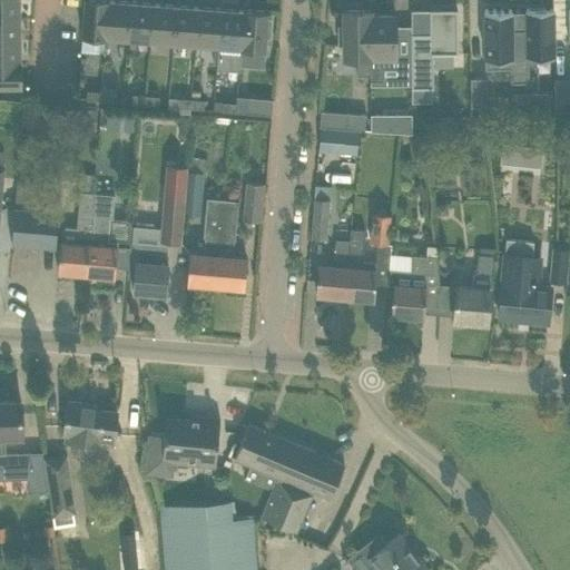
[(0,0),(0,17),(20,17),(19,0),(0,0)]
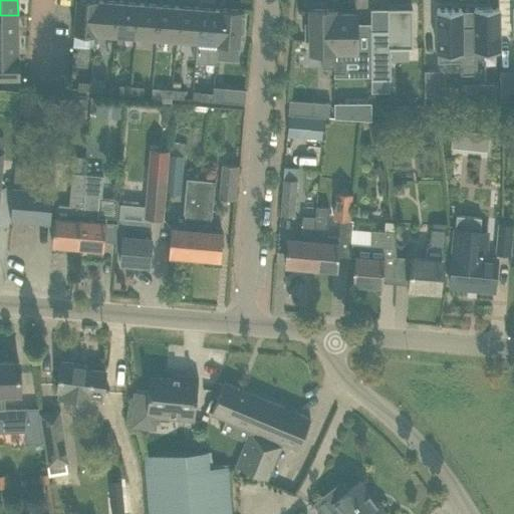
[(94,34),(96,0),(75,0),(73,32),(94,34)]
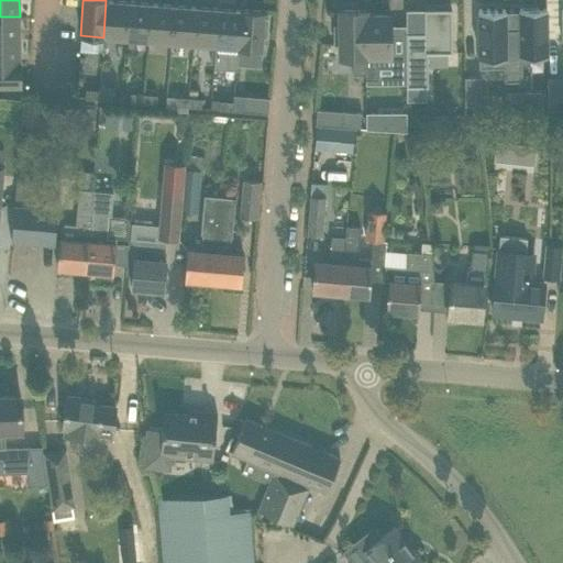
[(127,37),(129,0),(122,0),(106,0),(103,37),(105,37),(105,36),(127,37)]
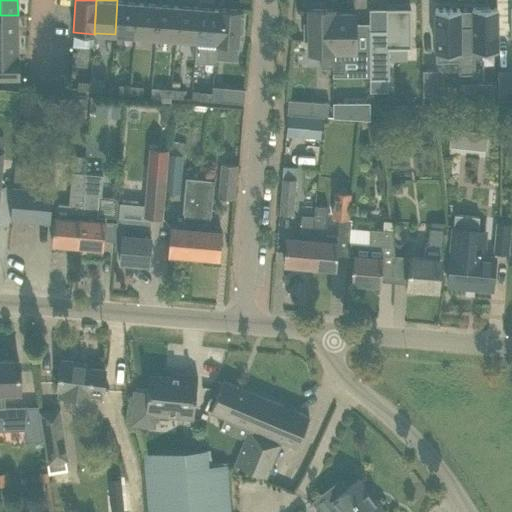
[(135,36),(138,2),(117,0),(115,34),(135,36)]
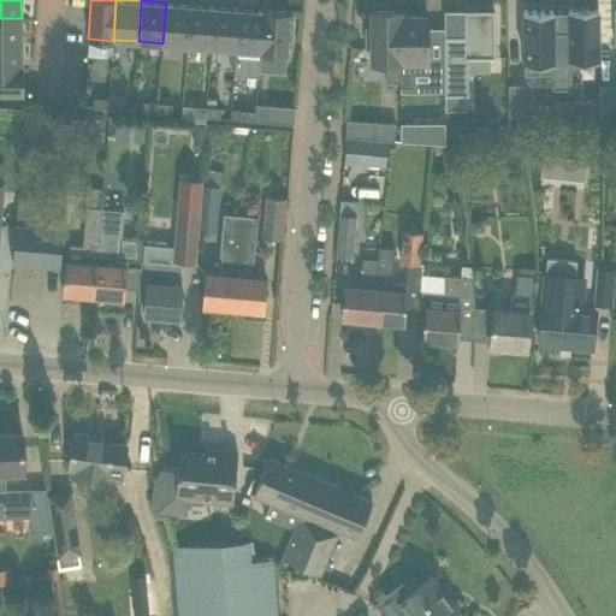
[(187,45),(190,5),(166,3),(163,43),(187,45)]
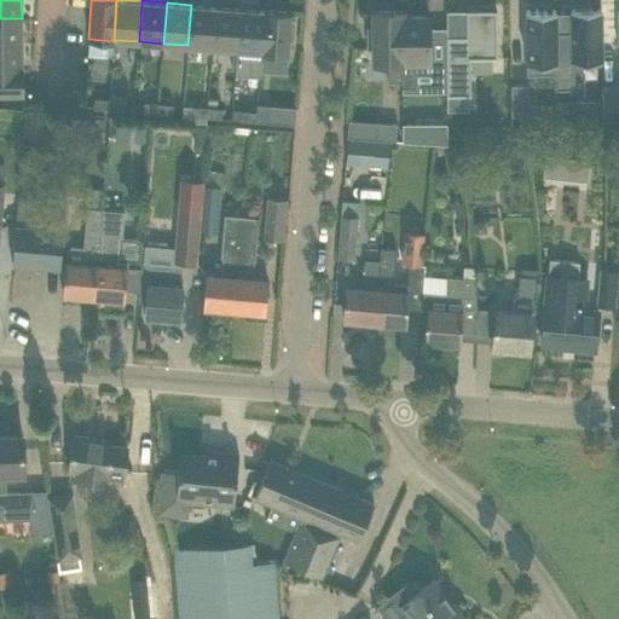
[(212,47),(215,6),(191,5),(187,45),(212,47)]
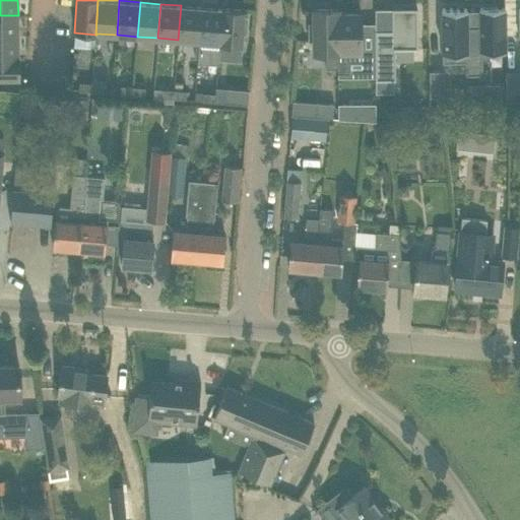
[(198,42),(201,7),(181,5),(178,40),(198,42)]
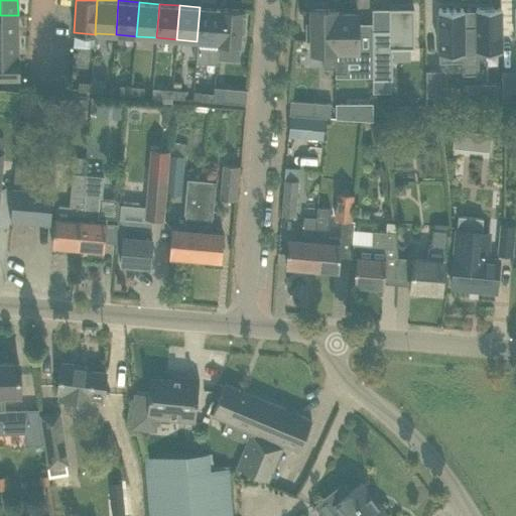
[(218,43),(221,8),(221,7),(220,7),(220,8),(200,7),(197,41),(218,42),(217,43),(218,43)]
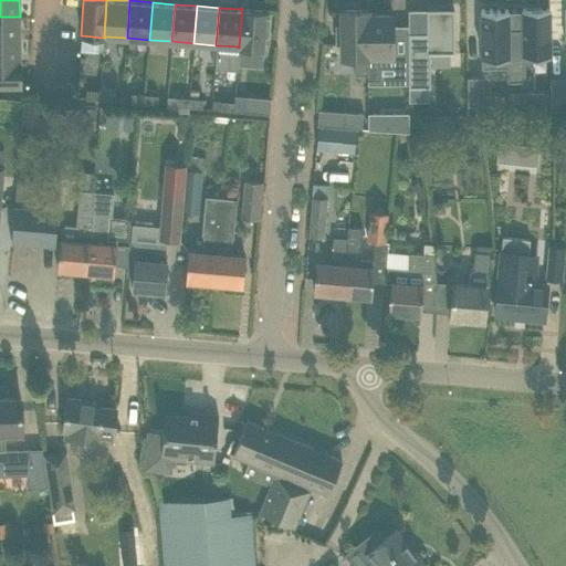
[(268,37),(269,19),(264,19),(265,10),(242,8),(242,9),(239,48),(262,50),(263,35),(268,37)]
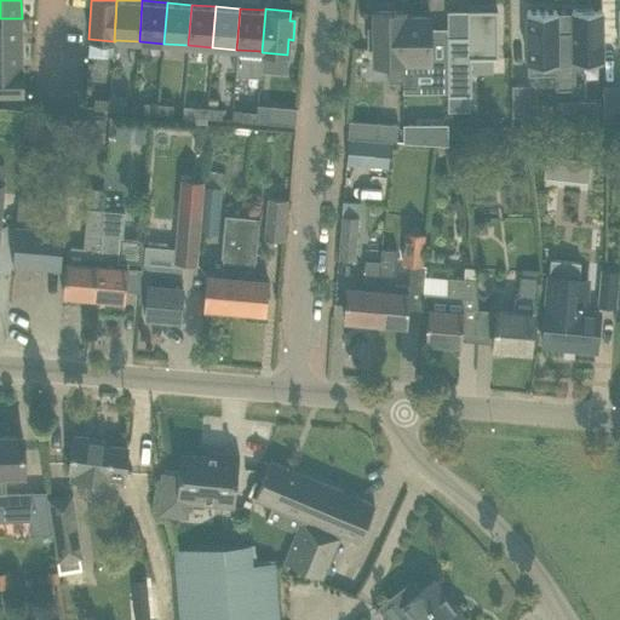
[(556,9),(527,10),(527,74),(554,74),(555,90),(557,90),(556,33),(556,9)]
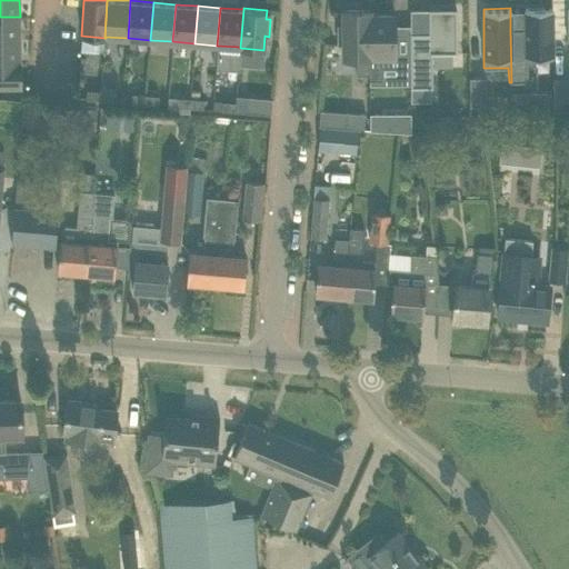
[(525,30),(510,30),(511,82),(527,82),(527,57),(552,57),(551,8),(525,8),(525,30)]
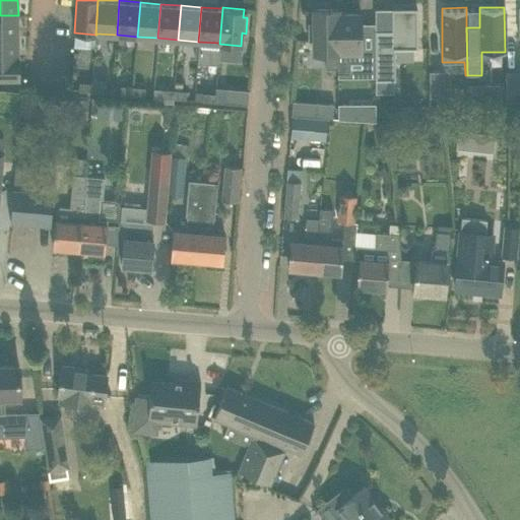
[(337,55),(336,13),(337,13),(337,8),(313,9),(313,23),(309,24),(309,41),(314,41),(314,55),(325,55),(325,68),(338,68),(337,55)]
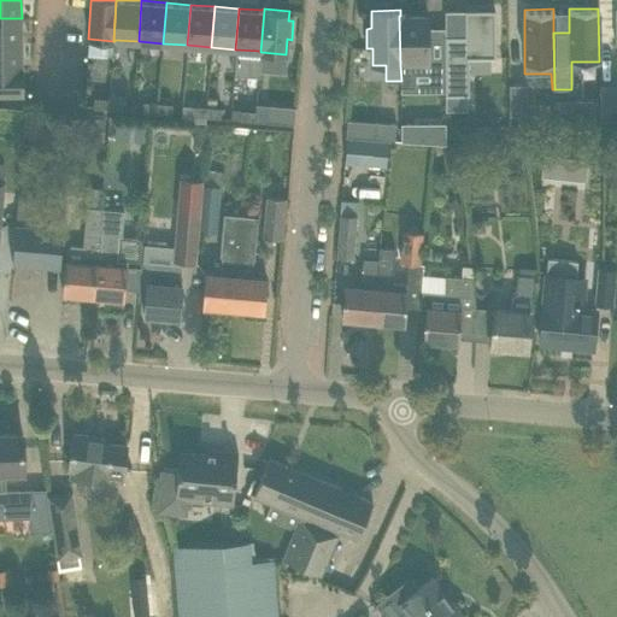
[(463,36),(444,36),(444,94),(468,94),(466,58),(493,58),(493,10),(463,10),(463,36)]
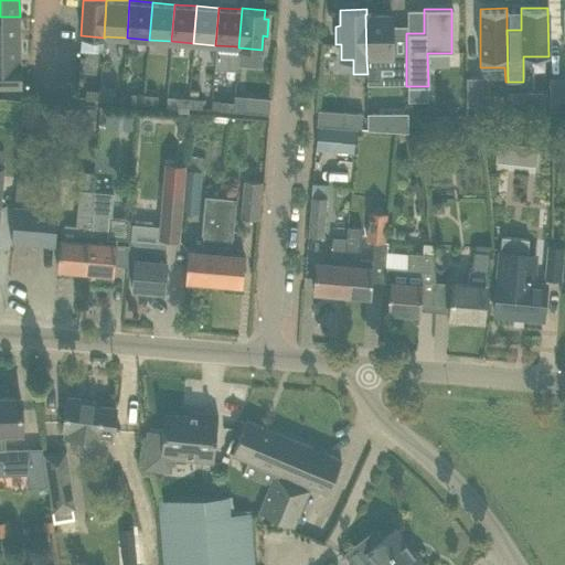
[(391,66),(391,60),(392,60),(391,14),(366,14),(365,14),(366,60),(368,74),(368,80),(379,80),(379,66),(391,66)]
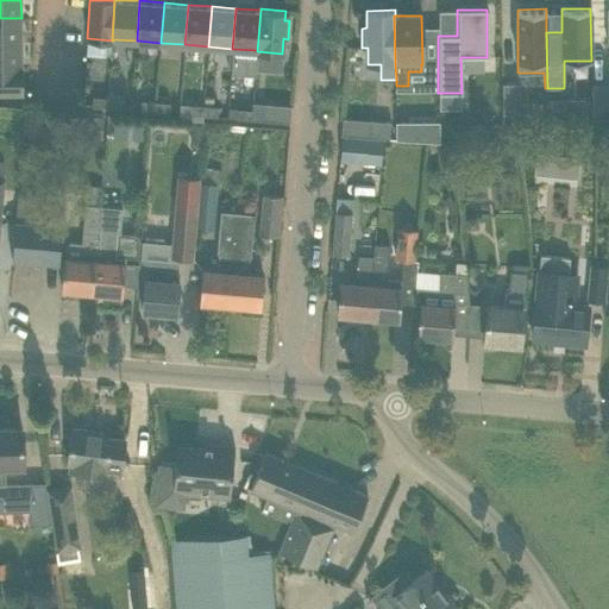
[(0,41),(22,42),(22,18),(0,18),(0,41)]
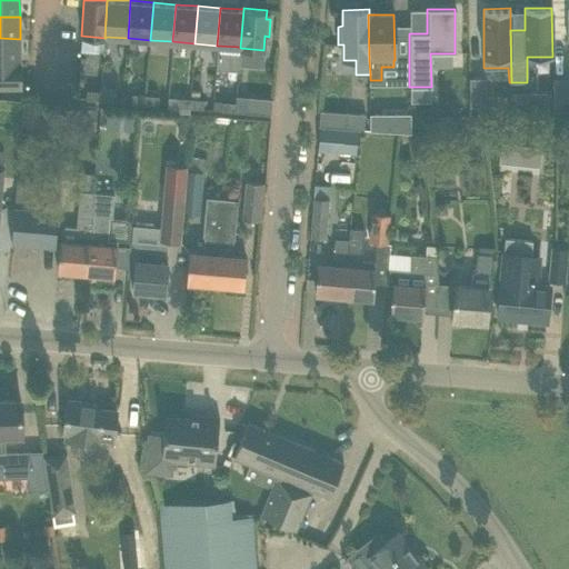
[(20,61),(20,39),(0,38),(0,61),(21,62),(21,61),(20,61)]
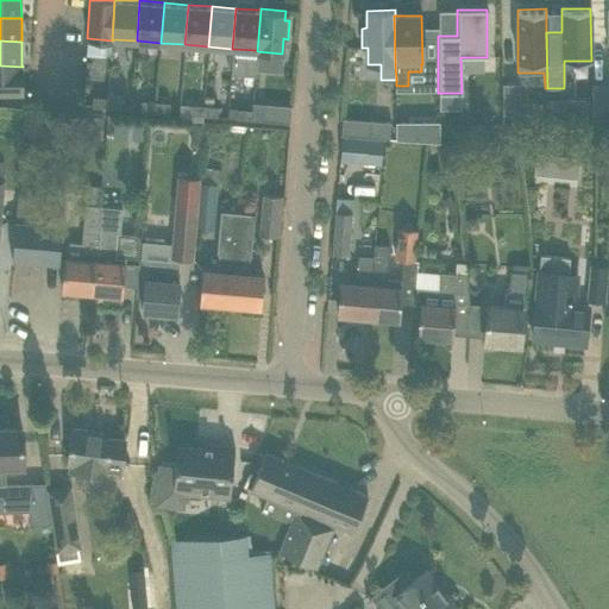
[(0,90),(23,92),(23,67),(0,66),(0,90)]
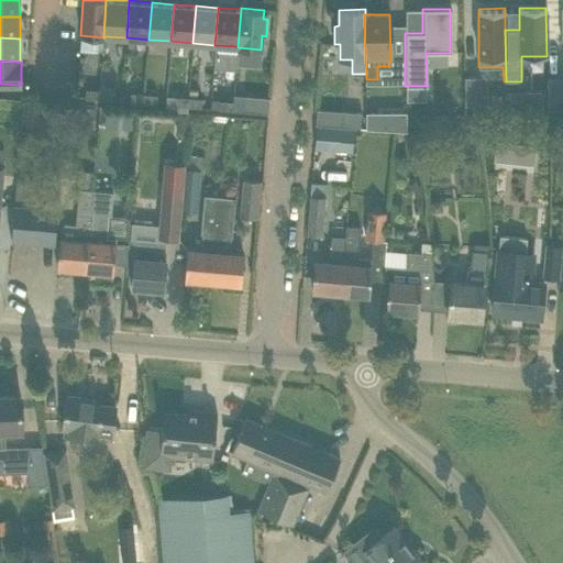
[(479,76),(464,76),(464,105),(481,105),(479,76)]
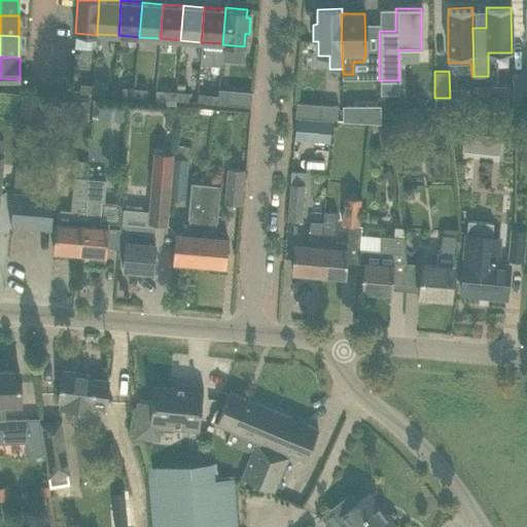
[(104,94),(105,81),(93,80),(93,84),(92,93),(104,94)]
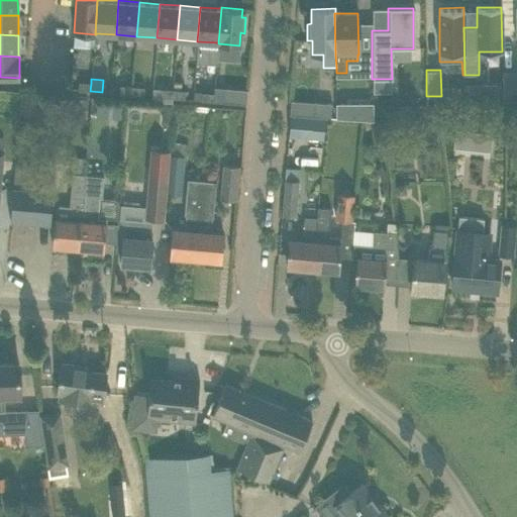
[(90,91),(91,83),(79,82),(78,90),(90,91)]
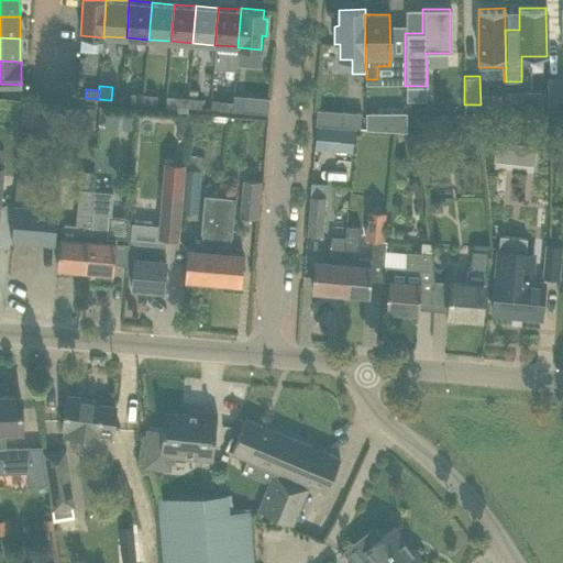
[(541,91),(507,91),(507,110),(541,109),(541,91)]
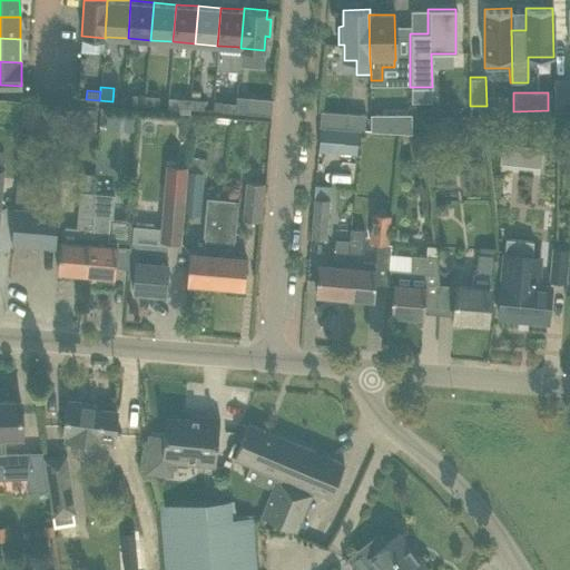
[(145,105),(145,96),(131,94),(131,104),(145,105)]
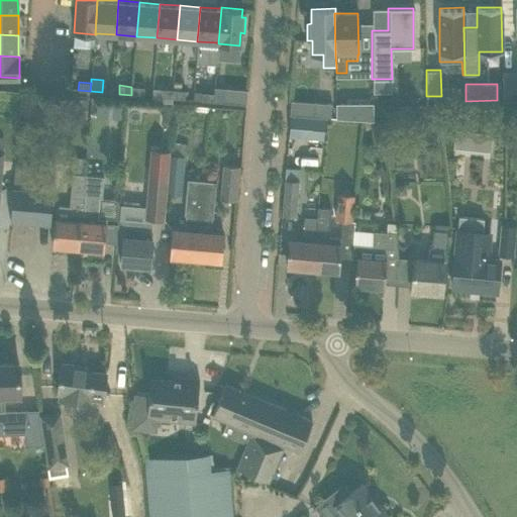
[(143,96),(143,88),(131,87),(131,95),(143,96)]
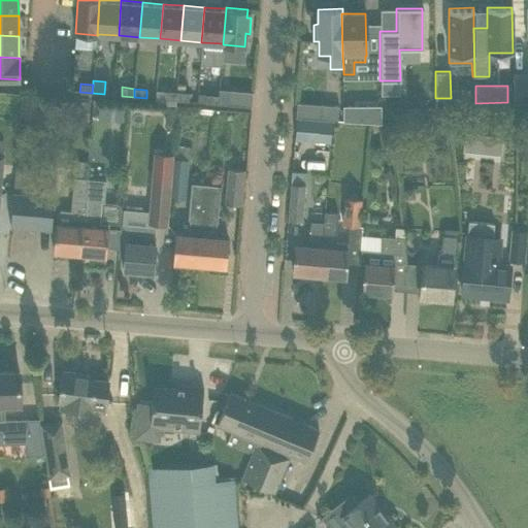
[(227,104),(228,90),(219,89),(218,104),(227,104)]
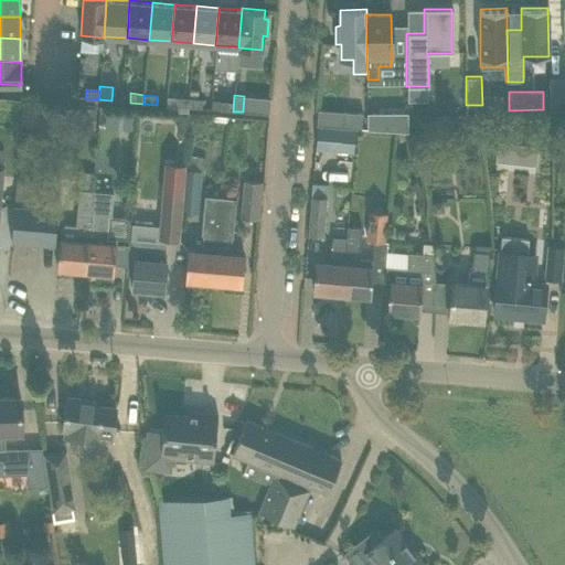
[(188,107),(189,98),(176,97),(174,106),(188,107)]
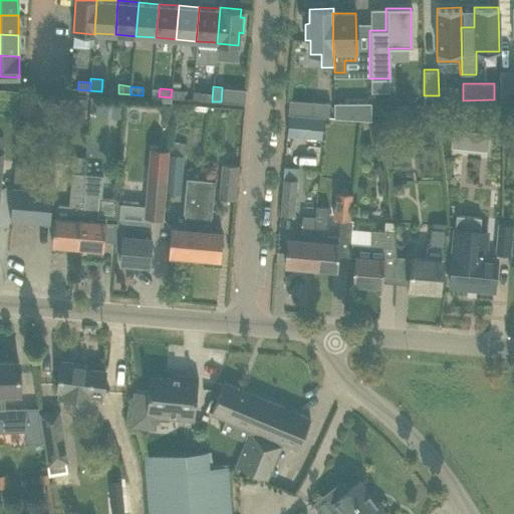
[(183,98),(184,90),(172,89),(171,97),(183,98)]
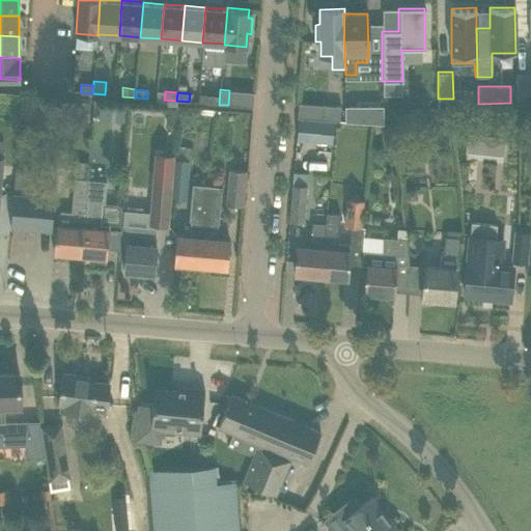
[(207,95),(206,104),(219,105),(220,96),(207,95)]
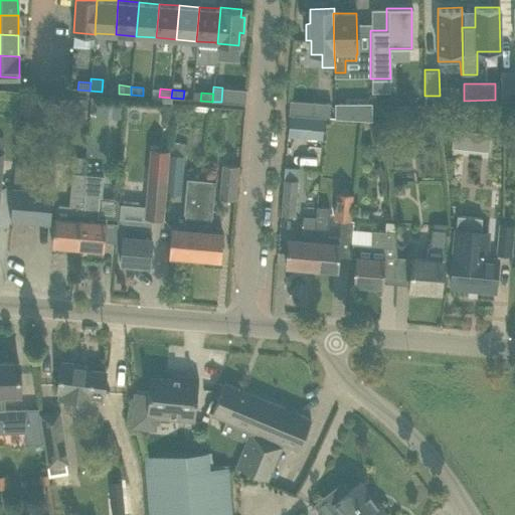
[(65,97),(63,114),(86,116),(87,99),(65,97)]
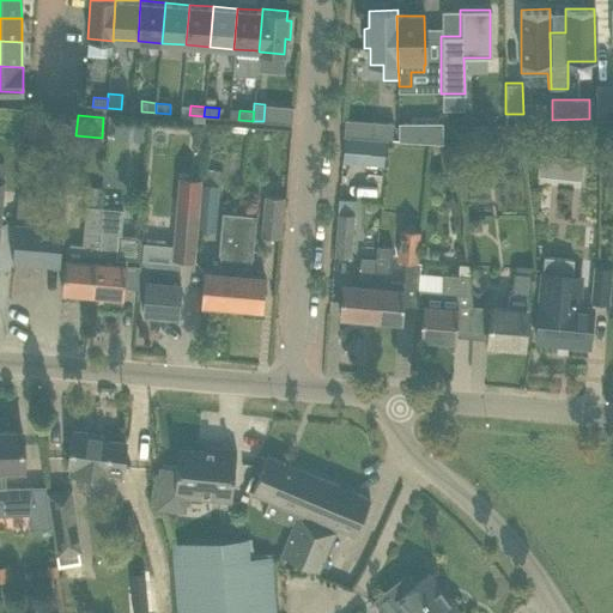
[(114,117),(113,139),(141,140),(143,119),(114,117)]
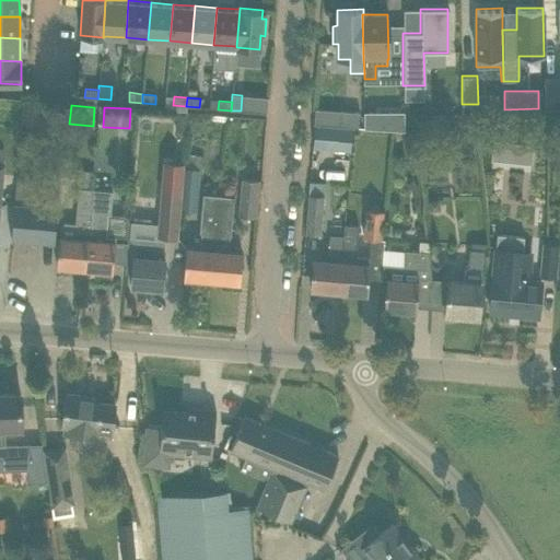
[(358,127),(359,112),(340,111),(339,126),(352,127),(353,127),(358,127)]
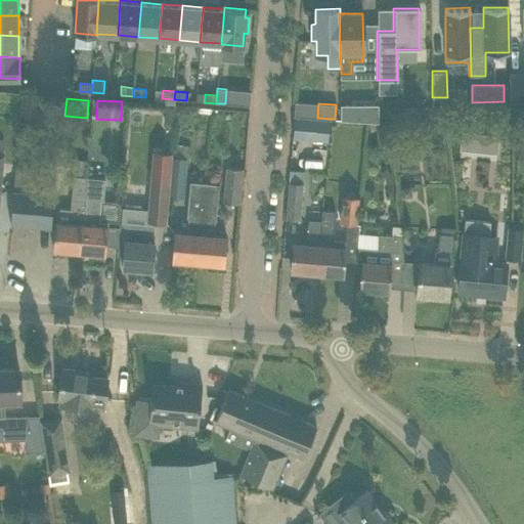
[(378,104),(341,105),(341,121),(379,123),(378,104)]
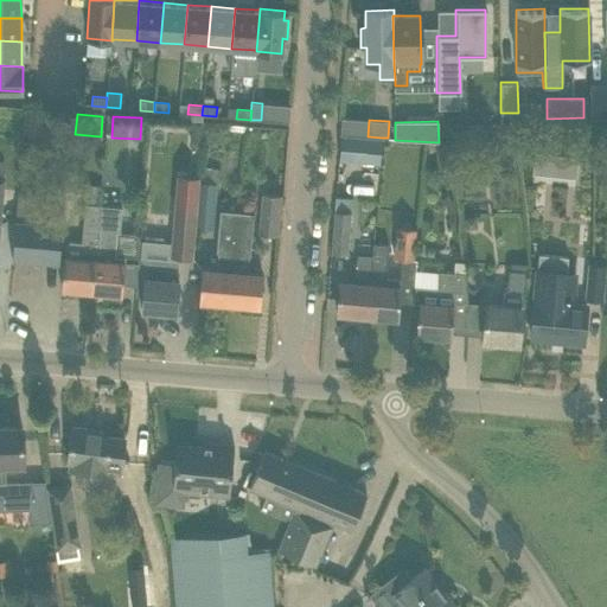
[(531,129),(523,132),(525,144),(535,142),(531,129)]
